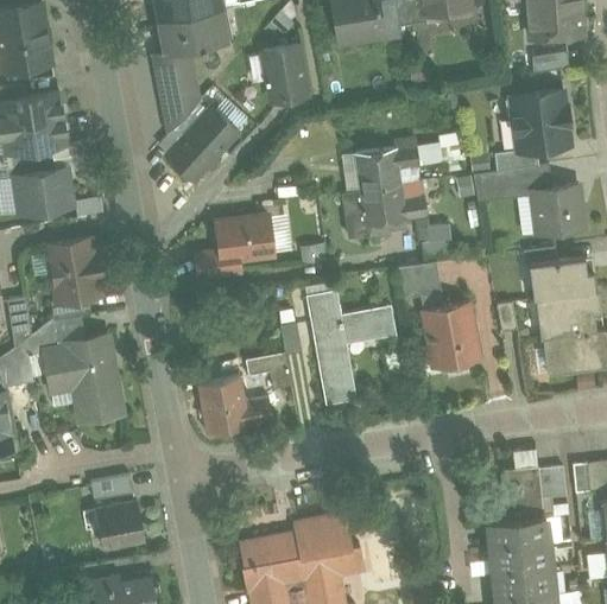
[(156,0),(157,4),(163,2),(165,16),(159,17),(159,19),(226,6),(226,5),(219,6),(217,0),(156,0)]
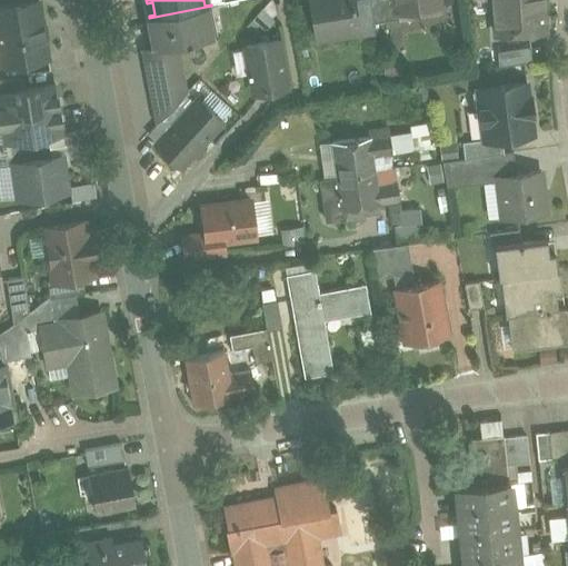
[(352,0),(308,0),(315,37),(357,30),(354,2),(352,0)]
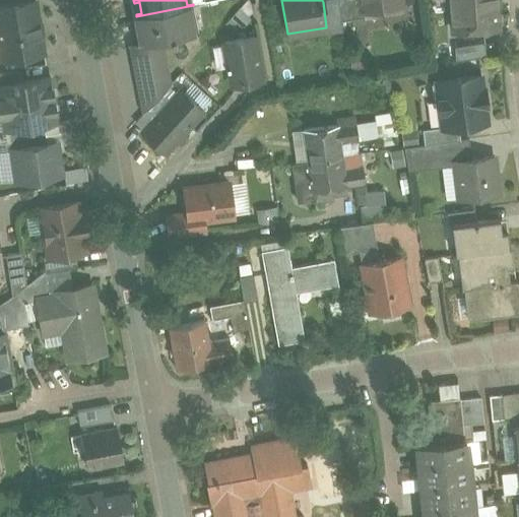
[(336,0),(335,0),(323,2),(326,27),(328,39),(342,37),(340,23),(336,0)]
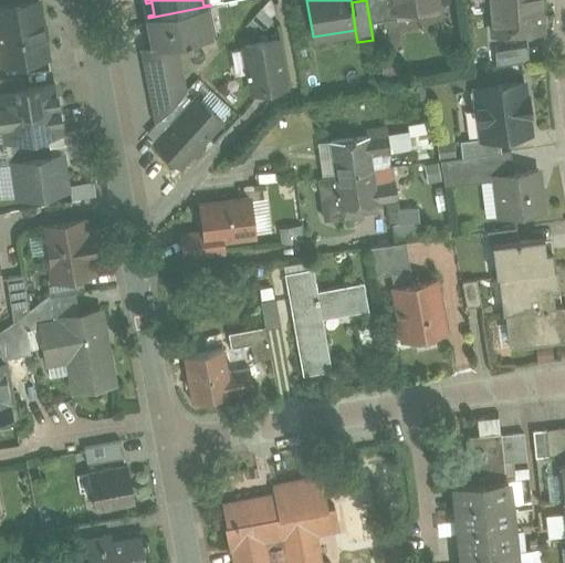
[(366,0),(370,25),(396,21),(391,0),(366,0)]
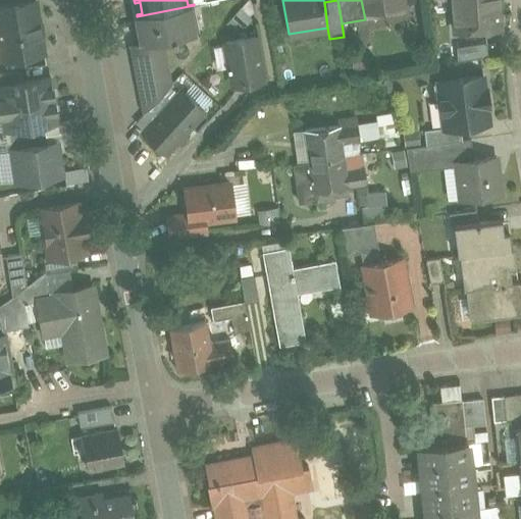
[(401,0),(361,0),(365,19),(381,17),(383,10),(402,7),(401,0)]
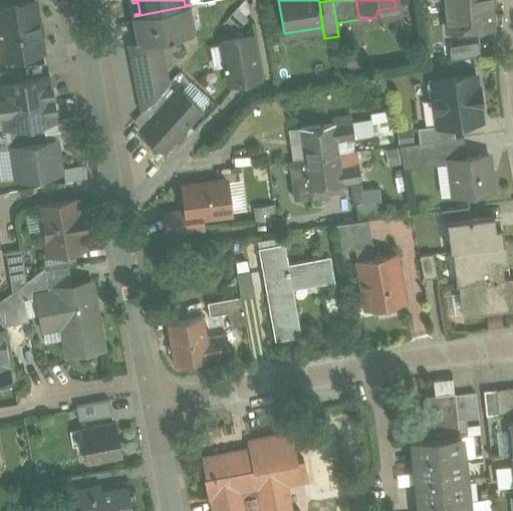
[(444,0),(447,34),(491,30),(489,0),(444,0)]
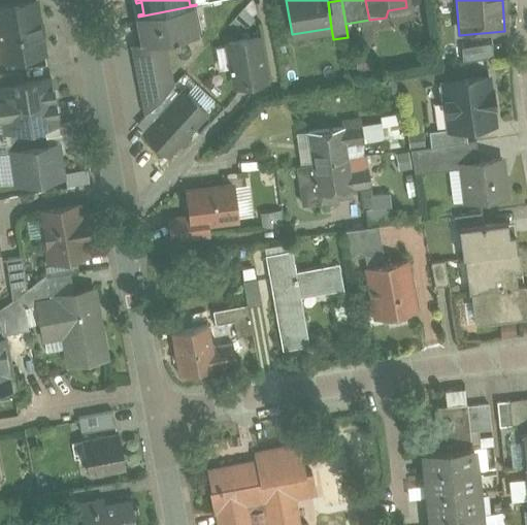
[(36,1),(0,7),(0,47),(2,61),(45,55),(36,1)]
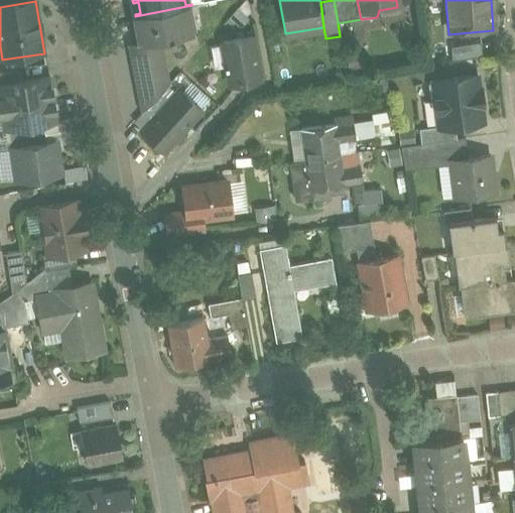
[(191,5),(135,16),(135,17),(141,16),(143,28),(138,29),(140,42),(140,44),(155,41),(197,33),(197,31),(190,33),(186,8),(192,7),(191,5)]
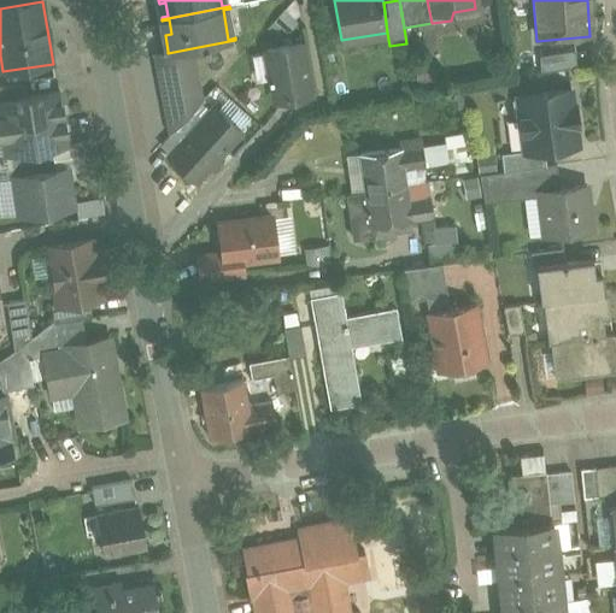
[(303,46),(267,52),(275,102),(311,96),(303,46)]
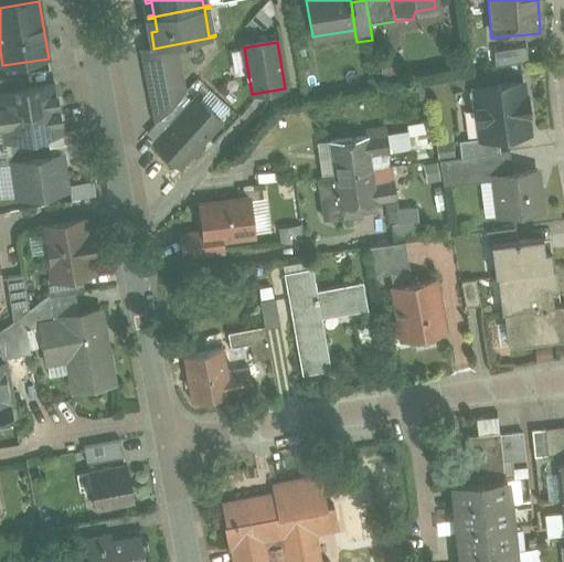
[(170,45),(153,49),(153,46),(144,49),(147,62),(172,57),(170,45)]
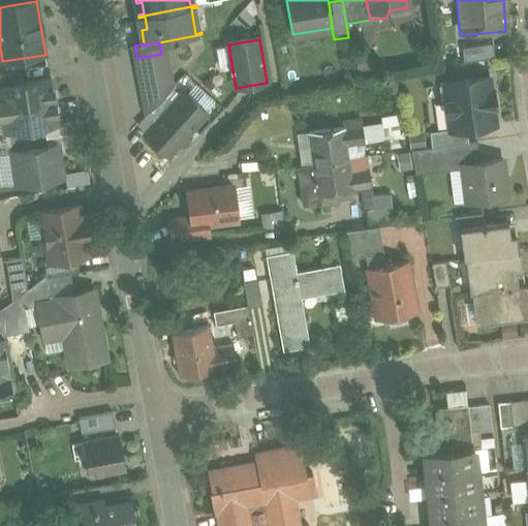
[(456,62),(489,60),(488,47),(455,49),(456,62)]
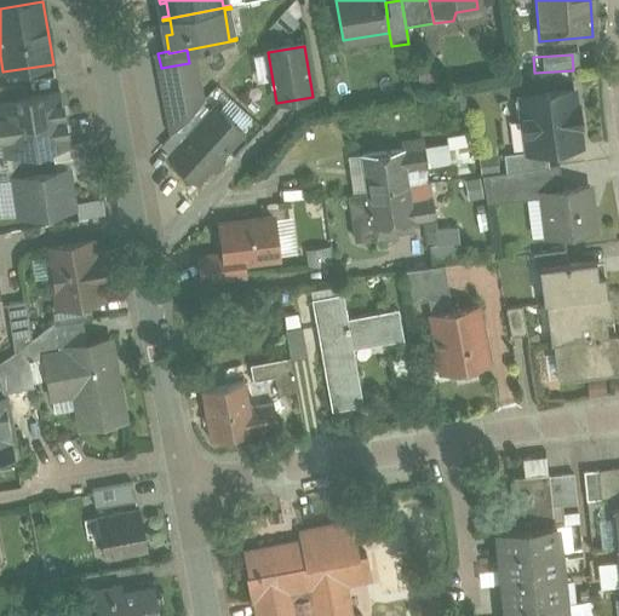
[(189,63),(161,68),(173,132),(201,103),(193,62),(189,63)]
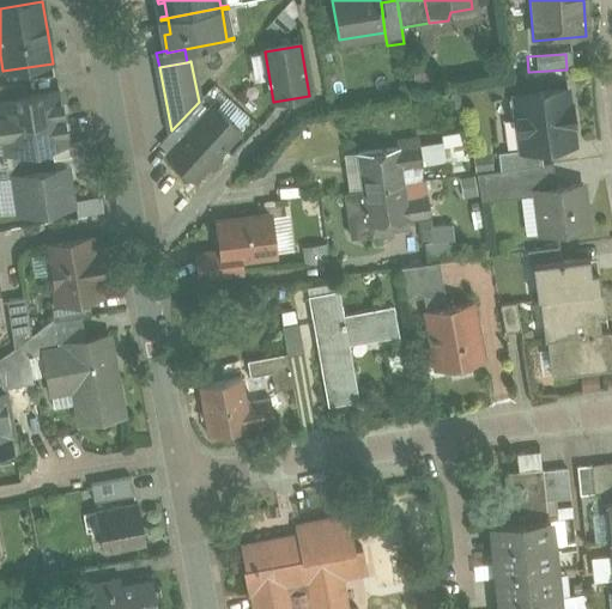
[(25,83),(0,86),(0,102),(28,97),(25,83)]
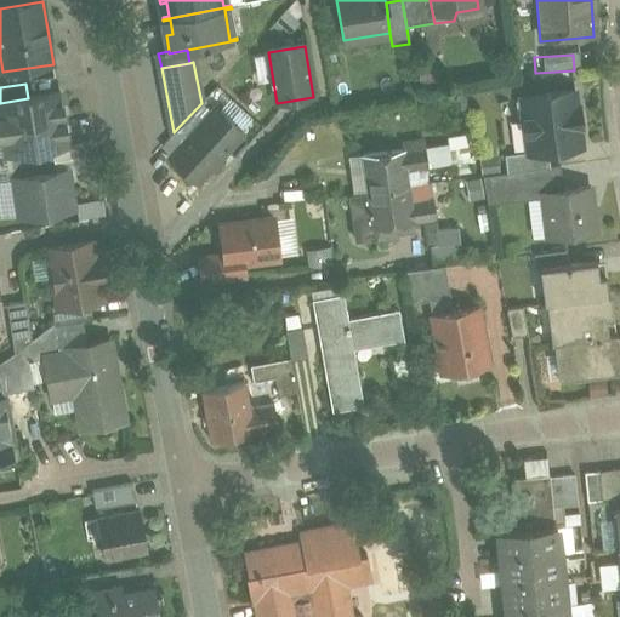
[(28,98),(0,103),(0,130),(64,119),(61,93),(28,98)]
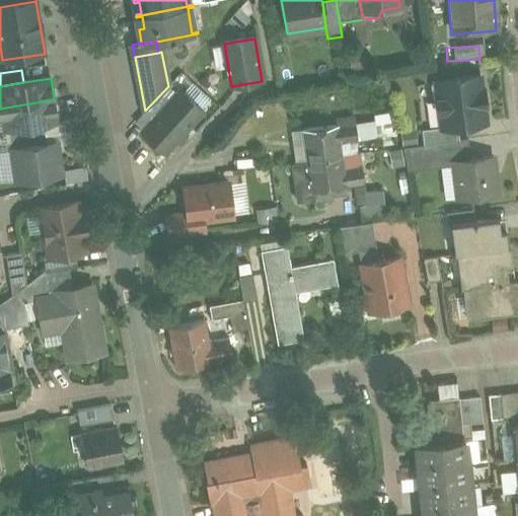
[(479,78),(435,83),(441,130),(486,125),(479,78)]
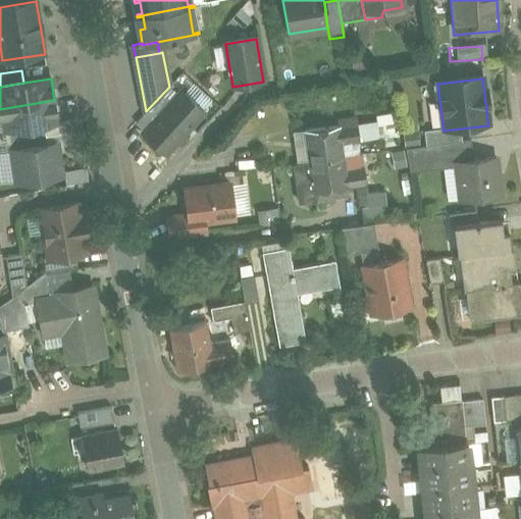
[(181,93),(143,135),(166,155),(204,113),(181,93)]
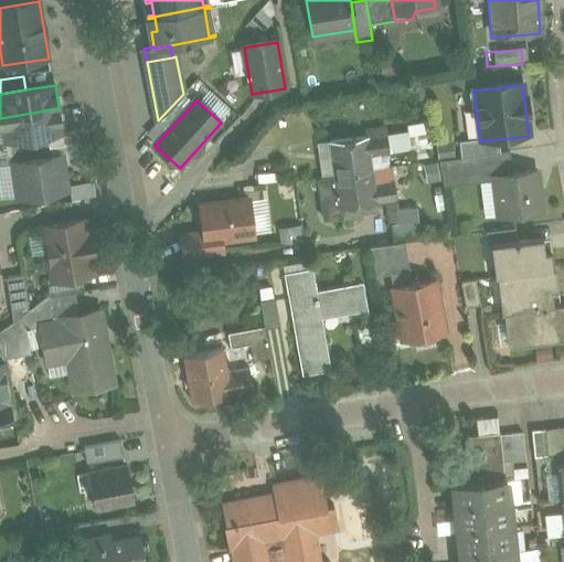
[(59,108),(0,118),(0,125),(3,142),(48,135),(63,133),(59,108)]
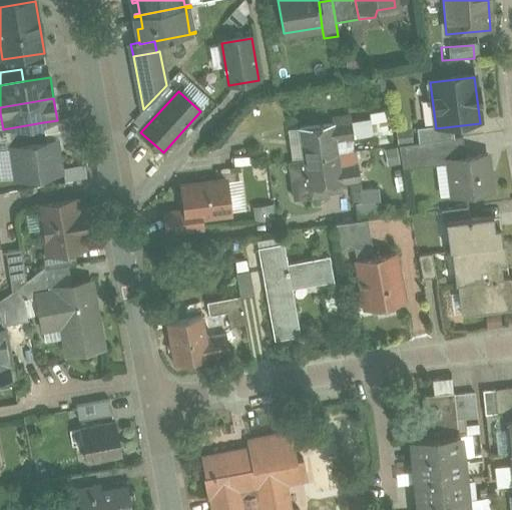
[(43,122),(7,128),(9,139),(45,134),(43,122)]
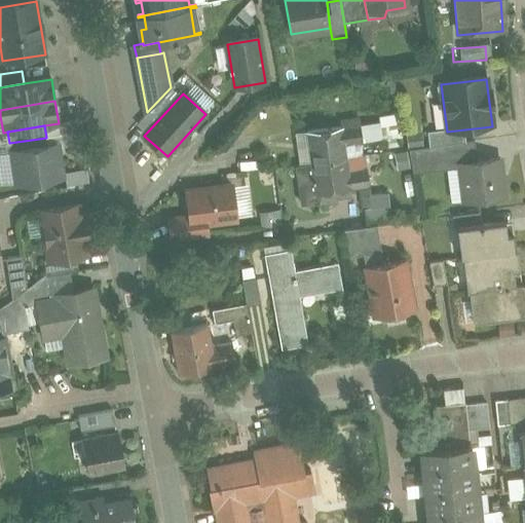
[(306,133),(311,164),(345,159),(343,147),(362,144),(359,125),(306,133)]
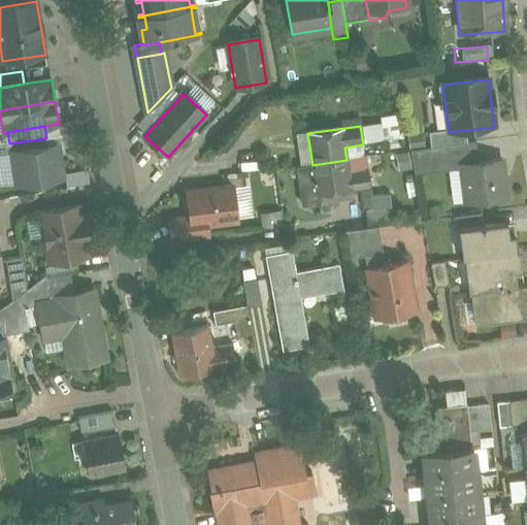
[(9,143),(5,144),(6,155),(13,154),(13,152),(47,146),(46,138),(9,143)]
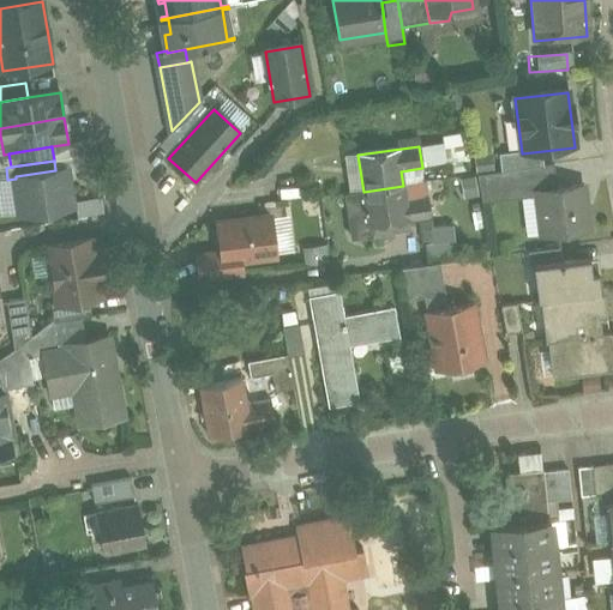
[(55,170),(16,176),(16,179),(22,215),(24,217),(38,215),(41,211),(72,206),(66,169),(55,170)]
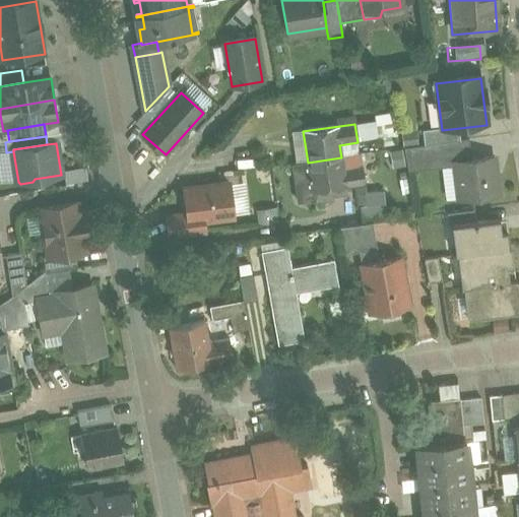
[(341,157),(308,163),(312,193),(363,186),(361,169),(343,172),(341,157)]
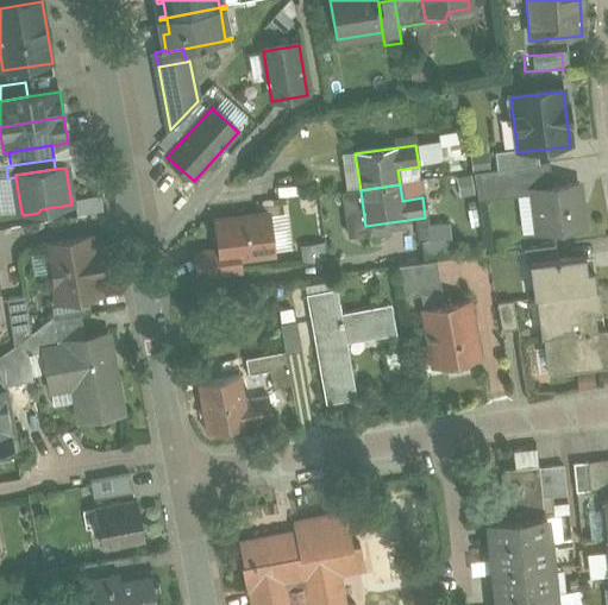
[(577,184),(533,190),(538,234),(583,228),(577,184)]
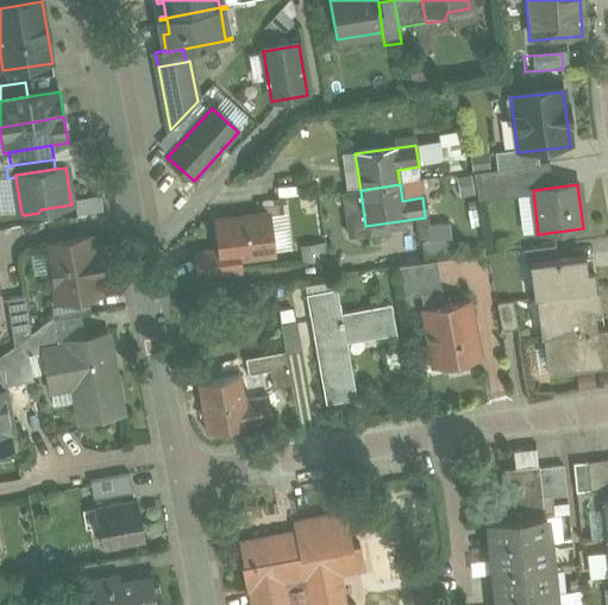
[(268,216),(215,222),(219,251),(220,260),(238,259),(273,254),(268,216)]
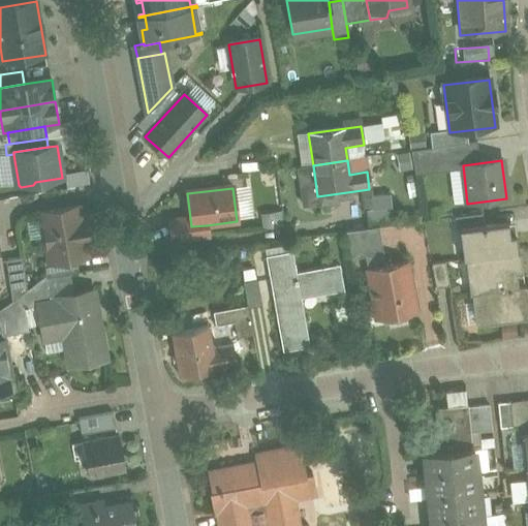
[(387,195),(370,197),(372,210),(390,208),(387,195)]
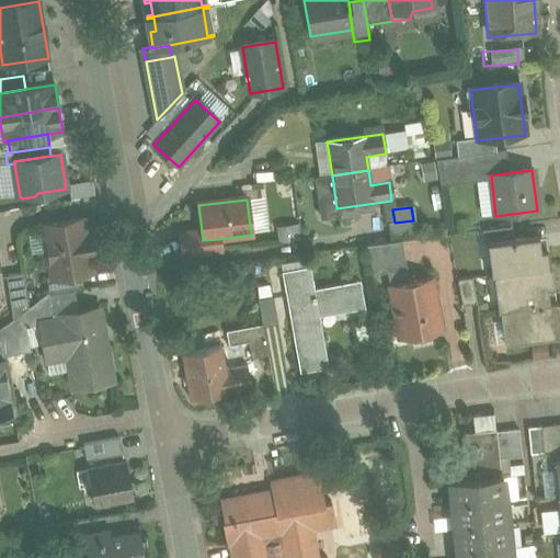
[(83,219),(45,226),(54,276),(54,277),(81,273),(92,271),(89,255),(93,254),(90,234),(86,235),(83,219)]
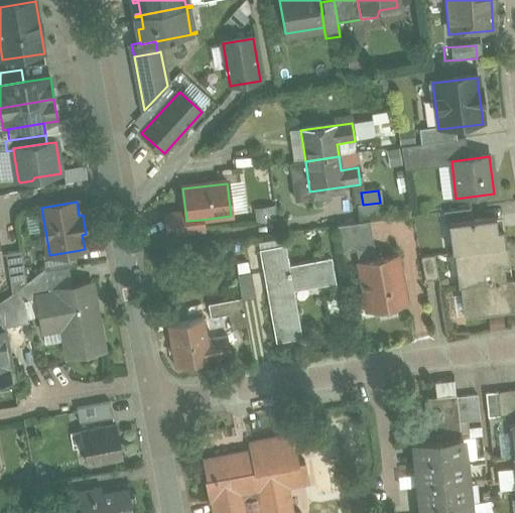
[(363,205),(355,206),(357,222),(382,218),(380,203),(363,205)]
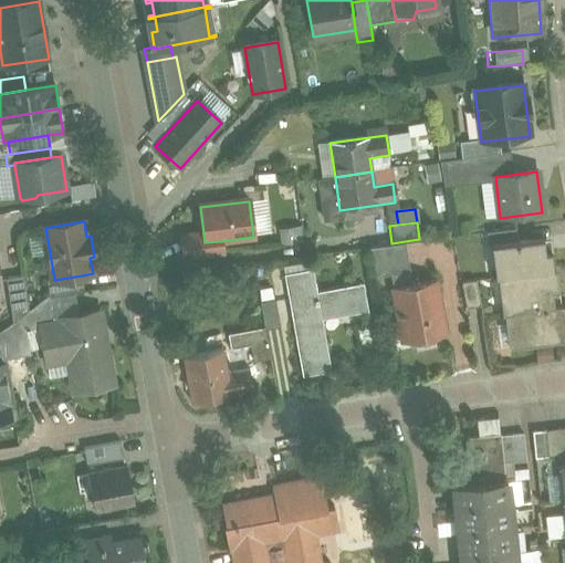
[(515,230),(485,233),(488,249),(491,248),(498,247),(498,246),(516,243),(515,230)]
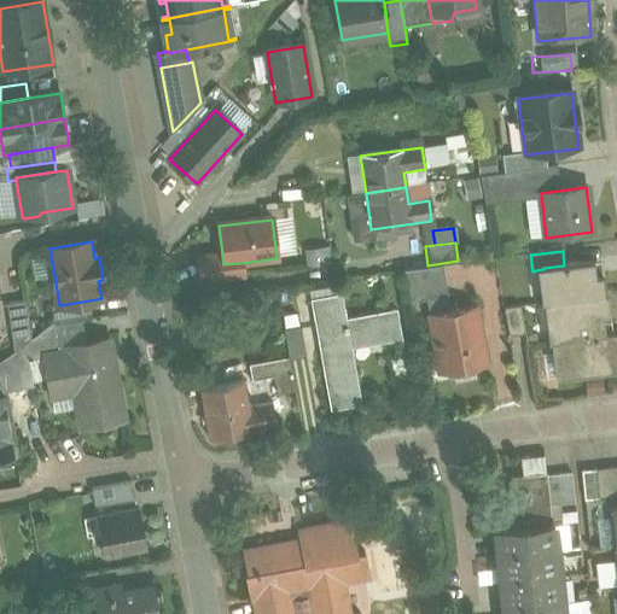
[(222,255),(197,257),(201,282),(244,278),(242,263),(223,264),(222,255)]
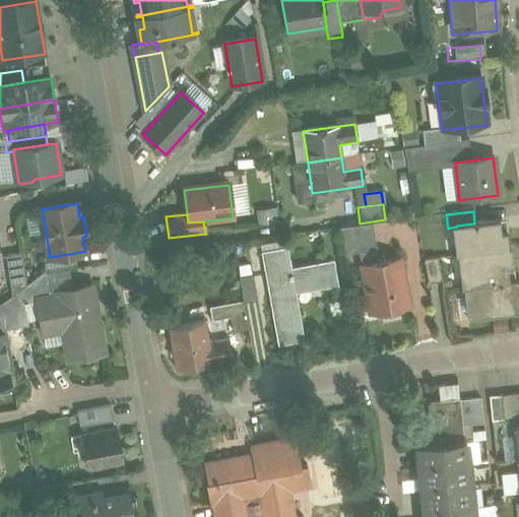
[(474,223),(457,225),(457,227),(451,228),(455,255),(458,255),(509,248),(507,232),(501,233),(500,220),(474,223)]
